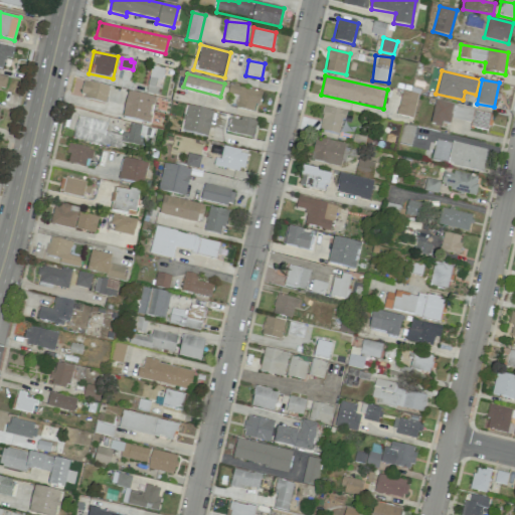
[(107,102),(109,86),(82,81),(80,98),(107,102)]
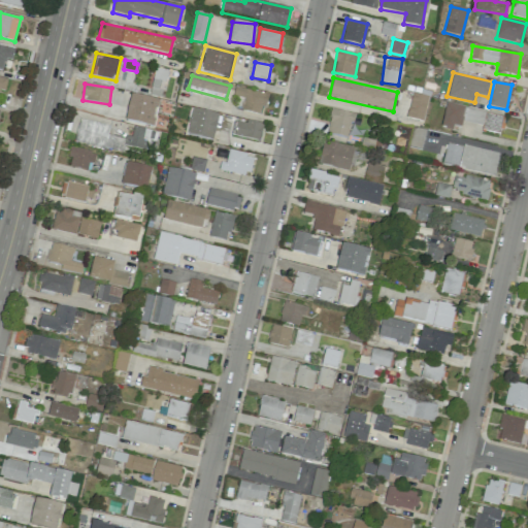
[(262,114),(267,93),(235,87),(233,95),(243,97),(241,110),(262,114)]
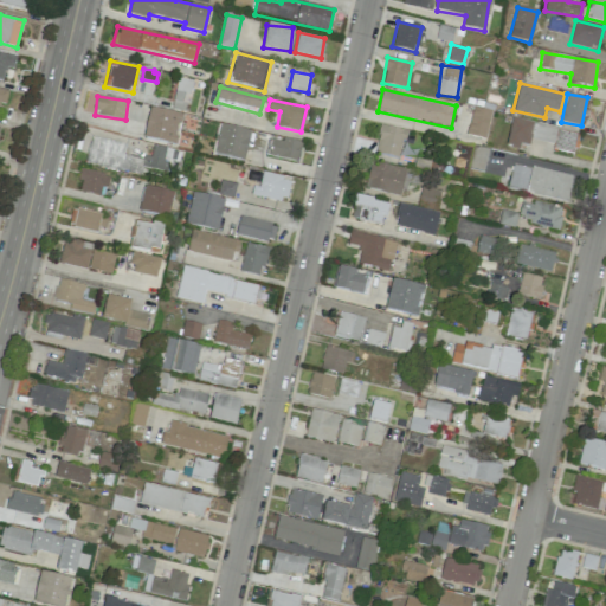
[(485,140),(492,111),(474,107),(466,134),(485,140)]
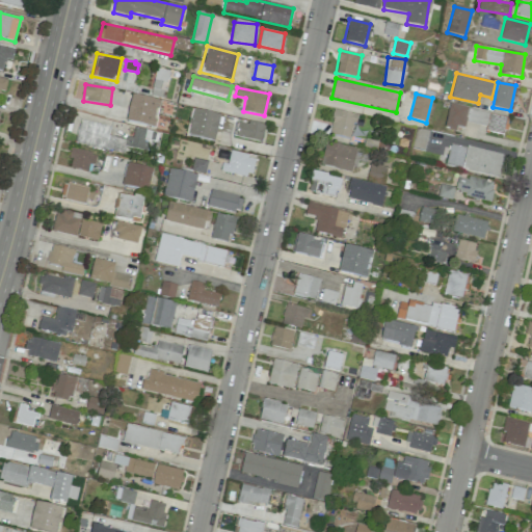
[(160,101),(132,95),(126,122),(154,128),(160,101)]
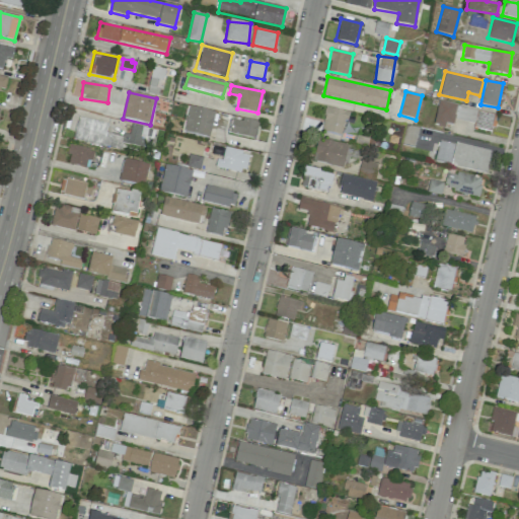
[(434,124),(452,128),(458,105),(439,101),(434,124)]
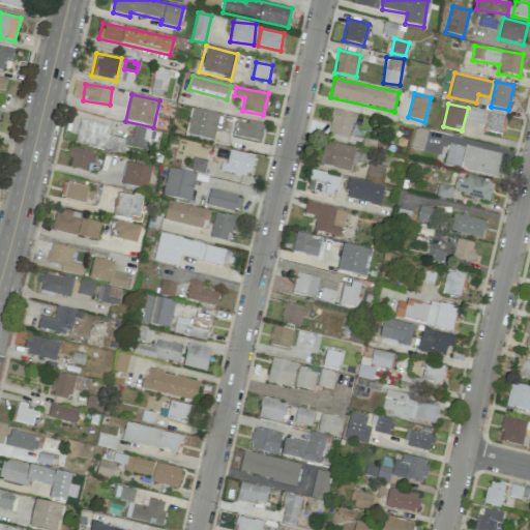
[(186,136),(213,142),(219,115),(193,109),(186,136)]
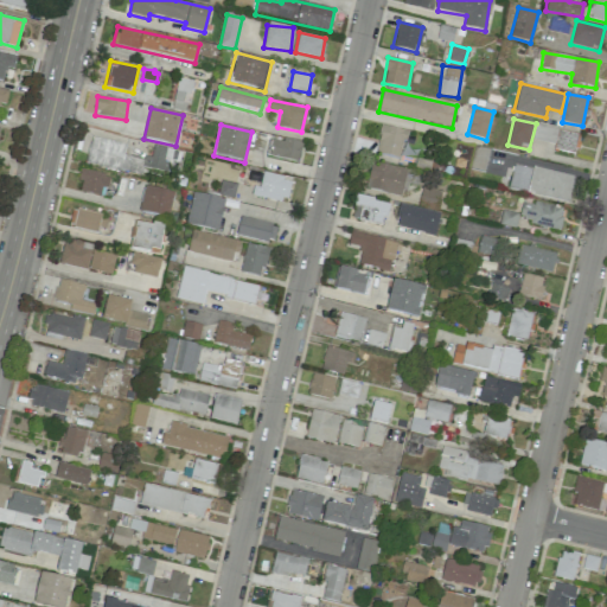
[(406,131),(381,126),(376,153),(401,159),(406,131)]
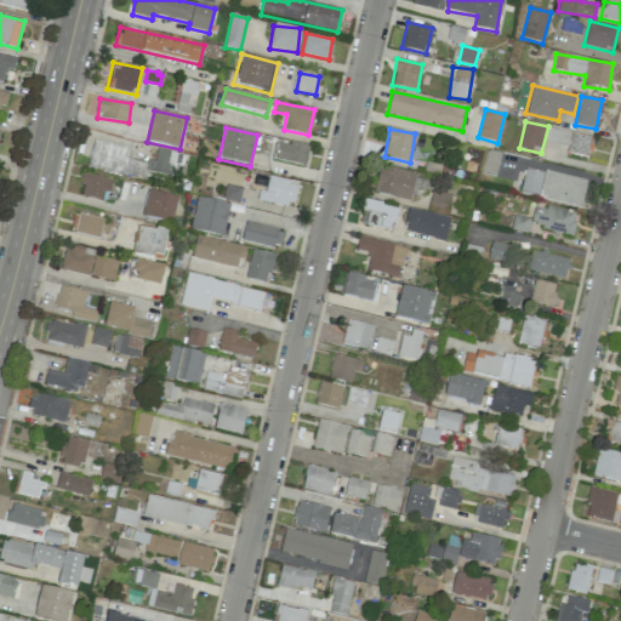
[(547,143),(567,146),(567,154),(590,157),(592,136),(548,131),(547,143)]
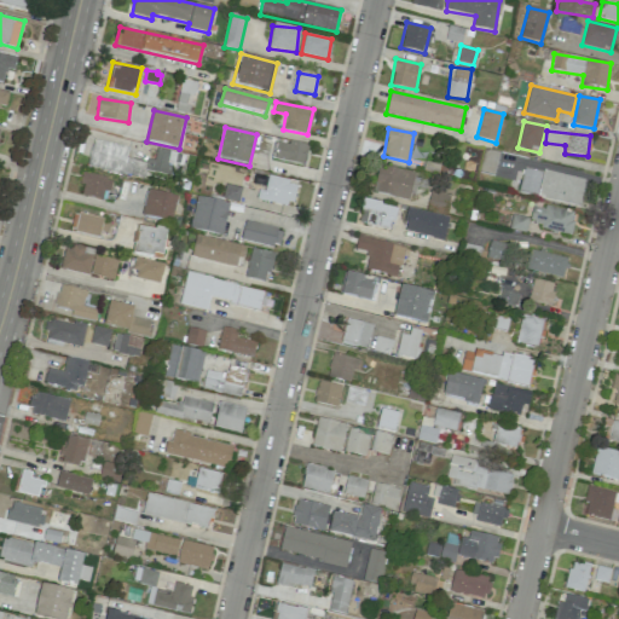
[(88,162),(178,183),(185,155),(157,148),(154,163),(126,157),(128,148),(93,139),(88,162)]
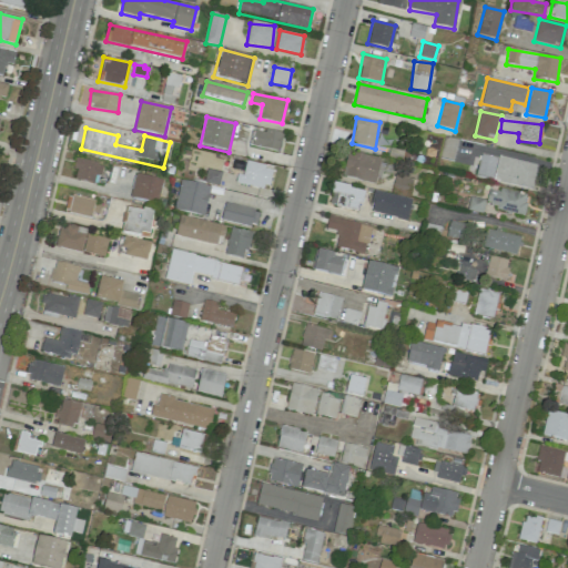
[(252,149),(279,151),(281,133),(253,131),(252,149)]
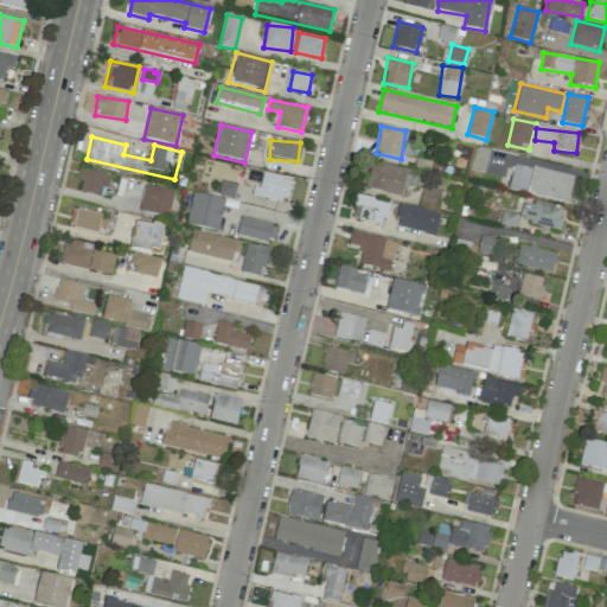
[(400,197),(407,171),(372,161),(365,187),(400,197)]
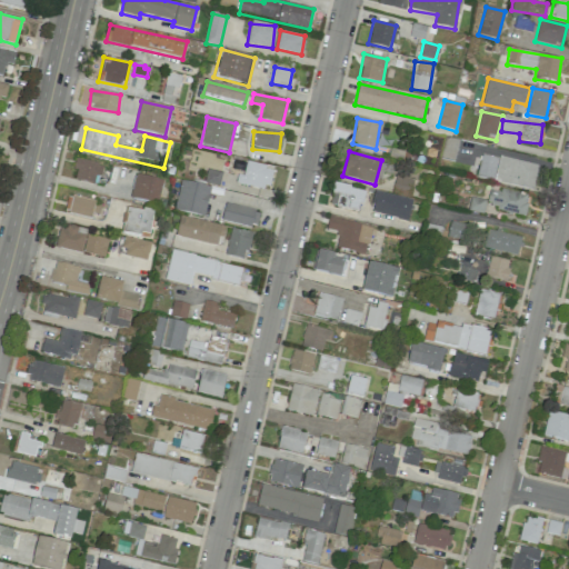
[(539,167),(481,153),(476,177),(532,190),(539,167)]
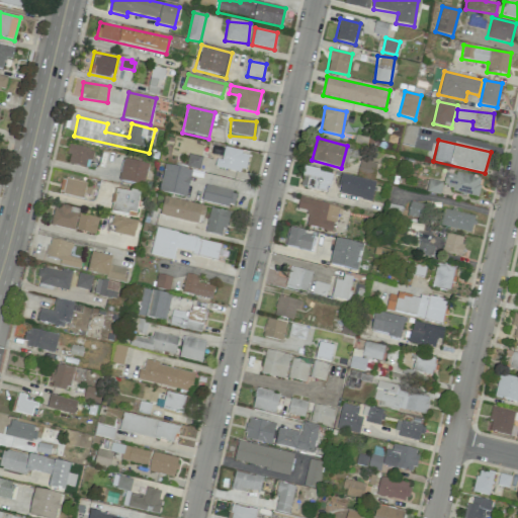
[(68,164),(85,167),(87,160),(92,161),(94,150),(69,145),(67,154),(70,154),(68,164)]
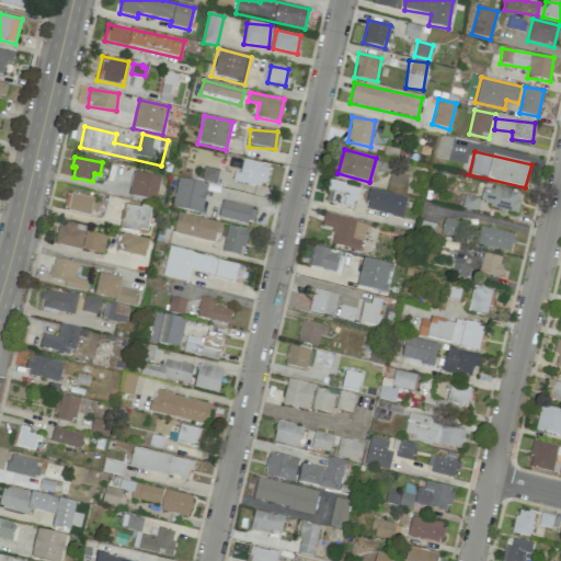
[(233,172),(232,180),(265,186),(270,165),(242,160),(240,173),(233,172)]
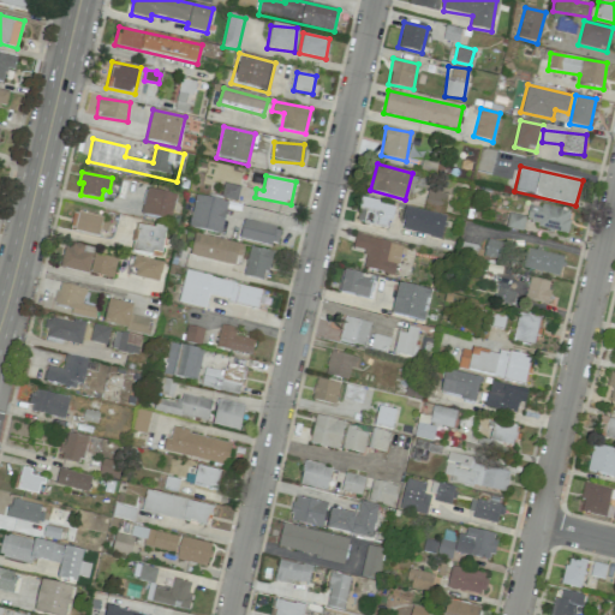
[(237,199),(239,185),(224,183),(221,198),(237,199)]
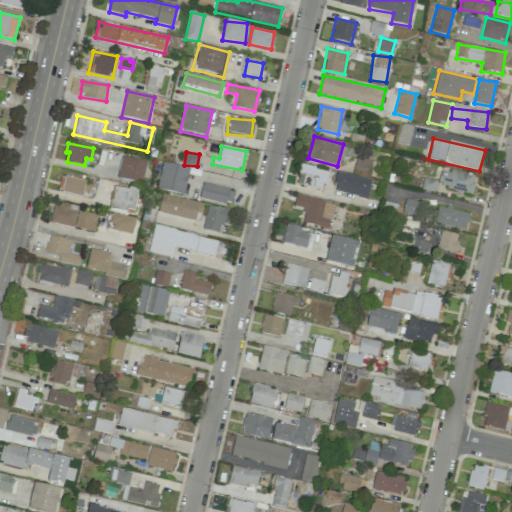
[(353,174),(369,177),(372,161),(356,157),(353,174)]
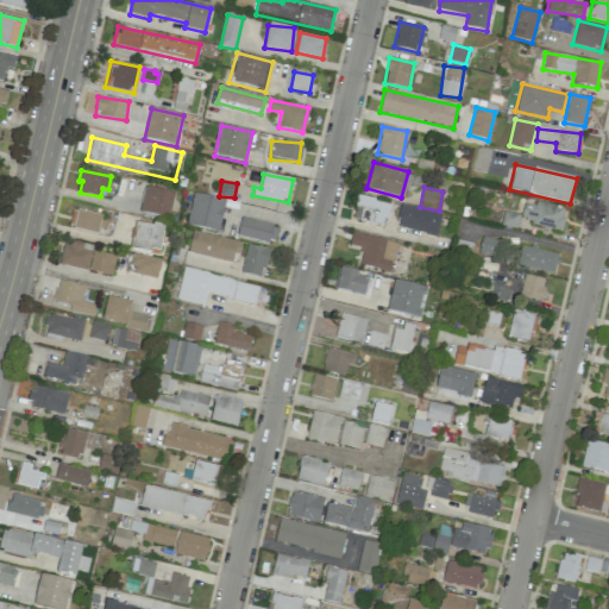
[(175,194),(145,188),(139,213),(169,219),(175,194)]
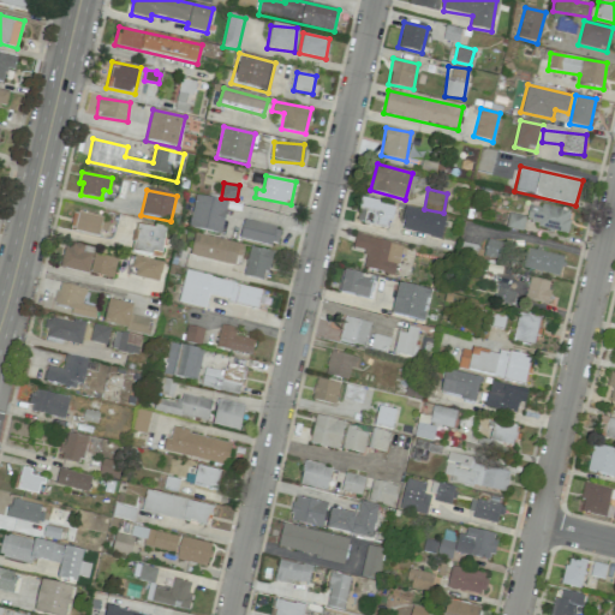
[(228,203),(196,196),(189,227),(221,236),(228,203)]
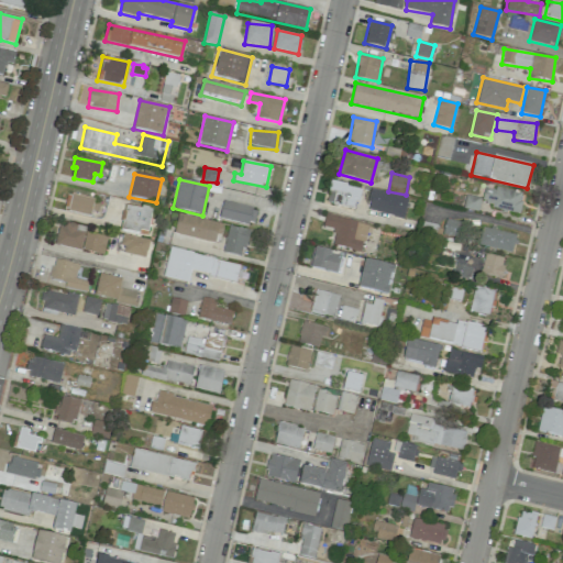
[(519,212),(522,194),(484,187),(481,206),(519,212)]
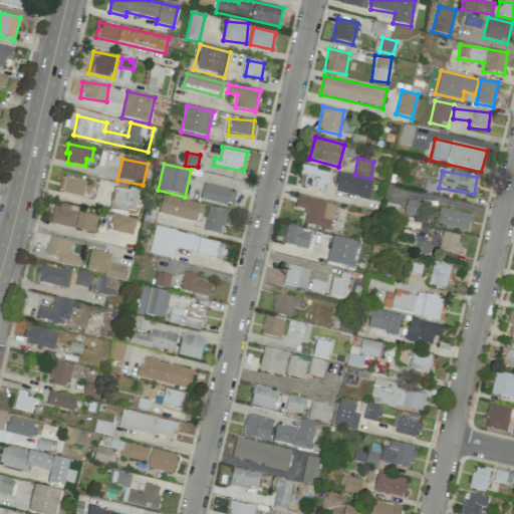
[(369,199),(372,180),(337,175),(334,194),(369,199)]
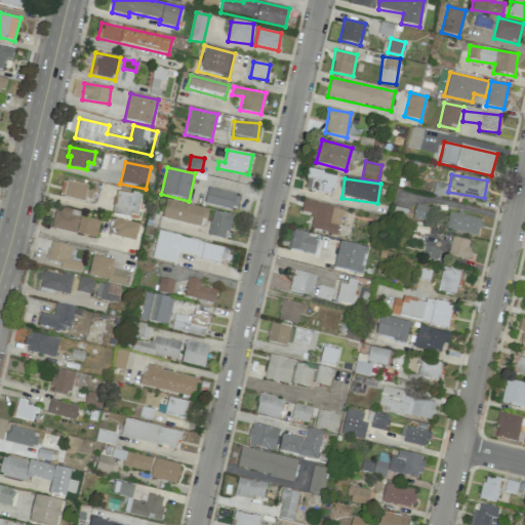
[(91,188),(63,180),(58,195),(87,203),(91,188)]
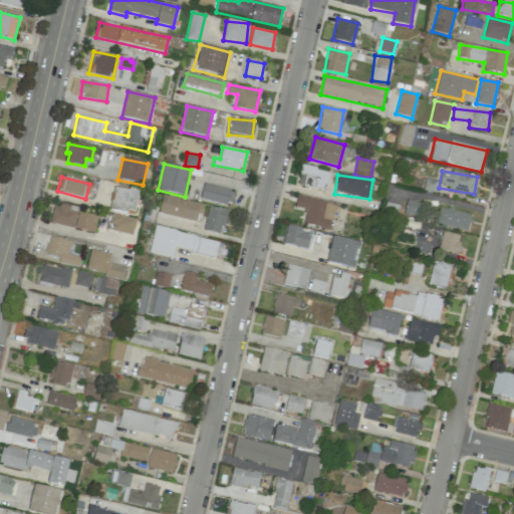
[(200,200),(231,206),(234,190),(203,184),(200,200)]
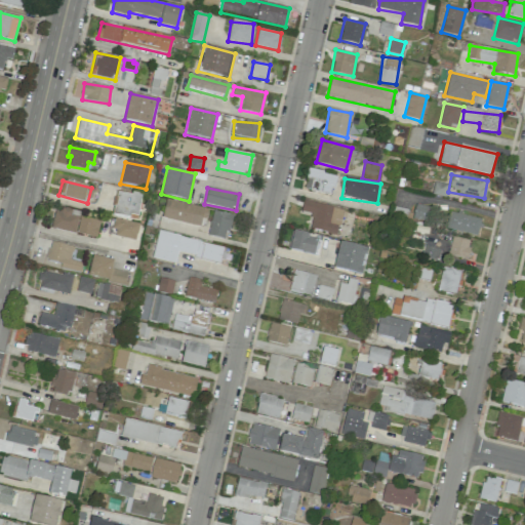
[(142,197),(118,192),(114,214),(137,219),(142,197)]
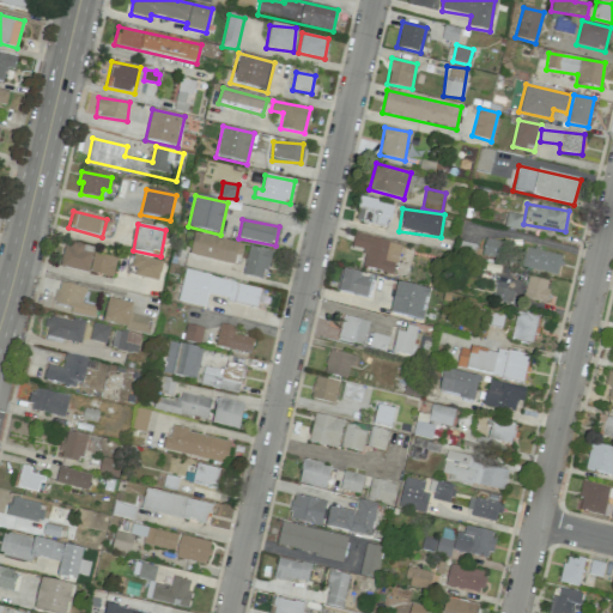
[(236,266),(241,244),(194,234),(189,256),(236,266)]
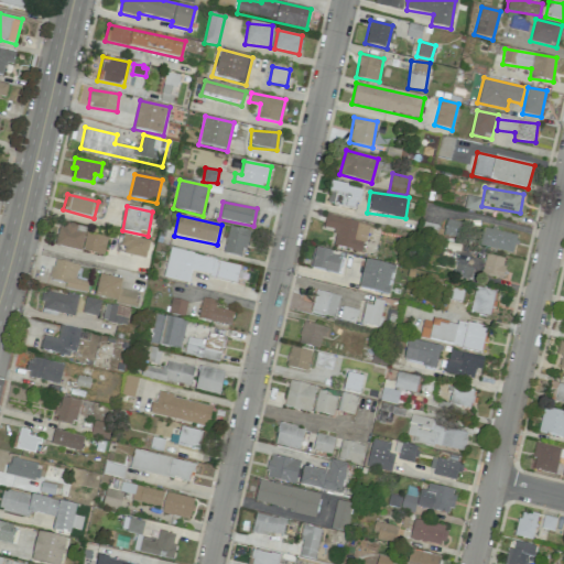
[(333,246),(362,251),(368,224),(326,216),(323,227),(335,229),(333,246)]
